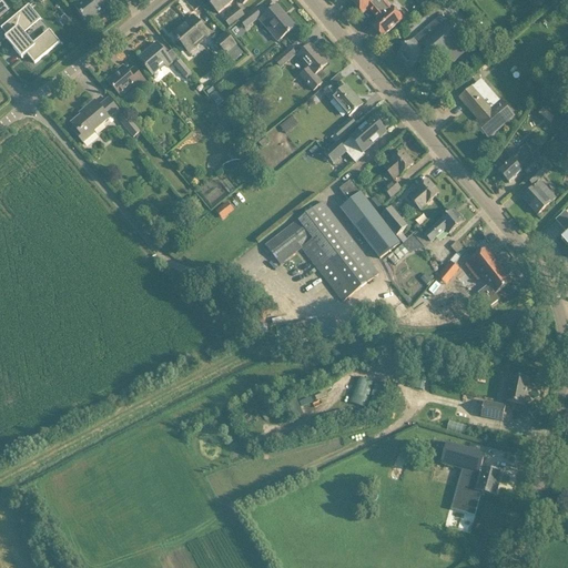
[(111,0),(87,0),(75,9),(88,24),(114,3),(111,0)]
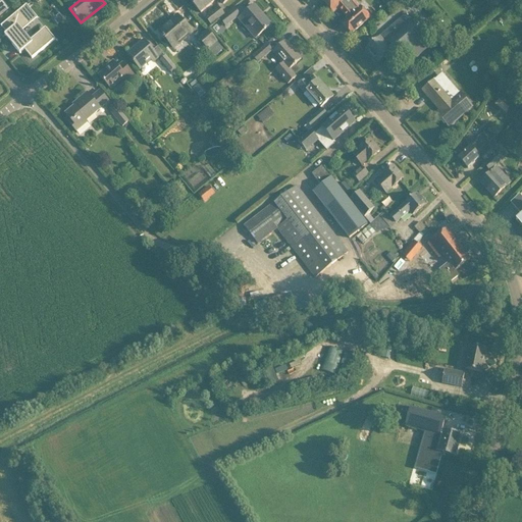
[(189,0),(201,13),(216,0),(219,0),(223,4),(227,0),(189,0)]
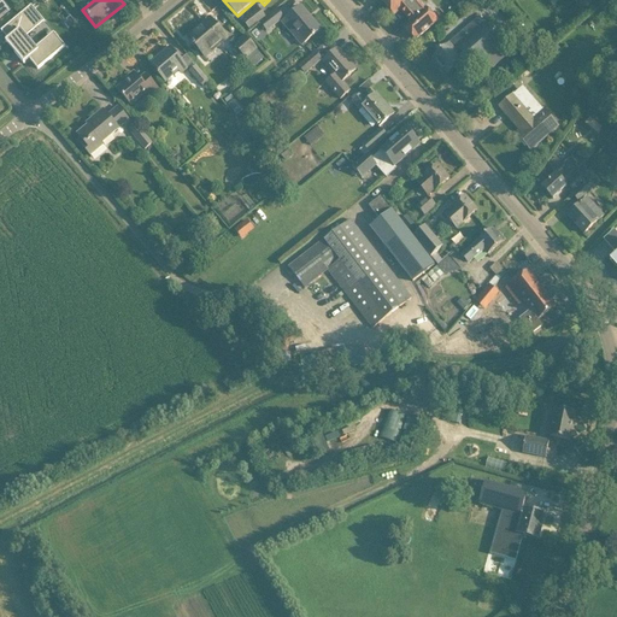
[(418,0),(387,0),(383,4),(394,16),(400,11),(406,17),(421,4),(418,0)]
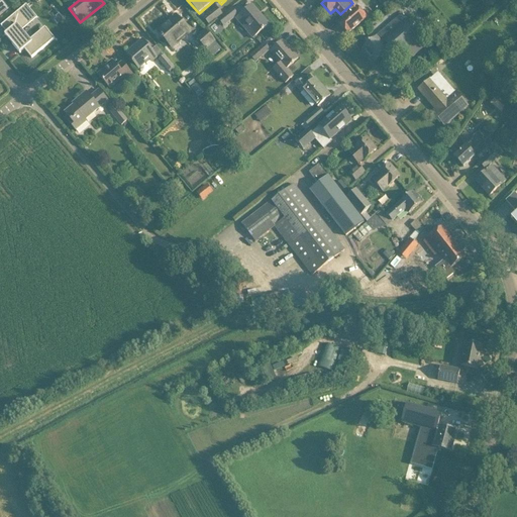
[(352,3),(340,14),(344,19),(338,23),(348,34),(367,18),(352,3)]
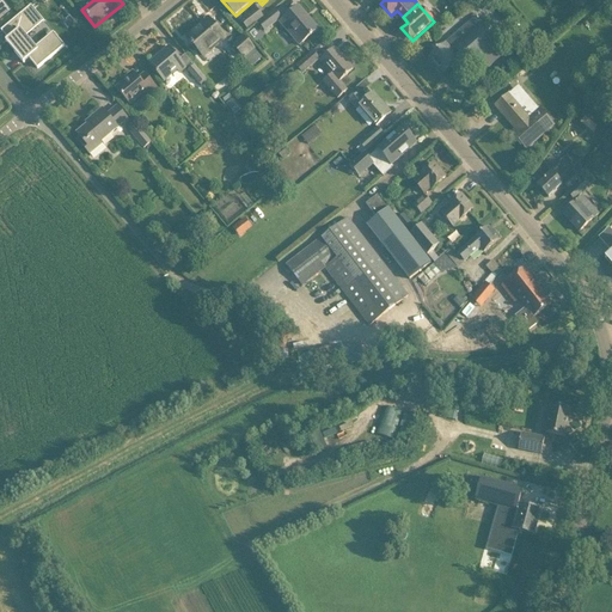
[(35,50),(24,37),(41,22),(30,8),(32,7),(31,6),(8,24),(16,34),(6,42),(24,63),(29,59),(37,69),(65,47),(63,46),(61,44),(53,36),(35,50)]
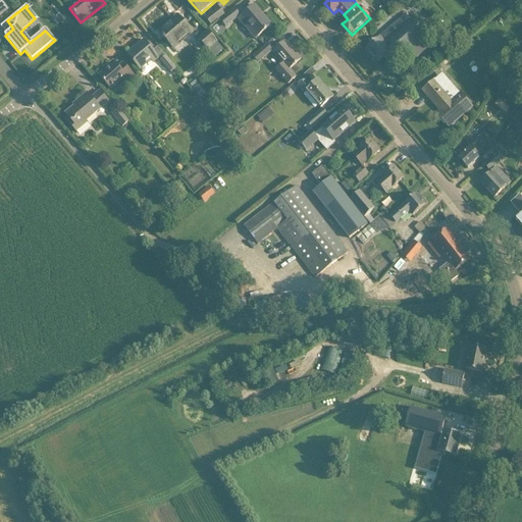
[(255,6),(242,17),(239,19),(255,39),(270,27),(259,13),(260,12),(255,6)]
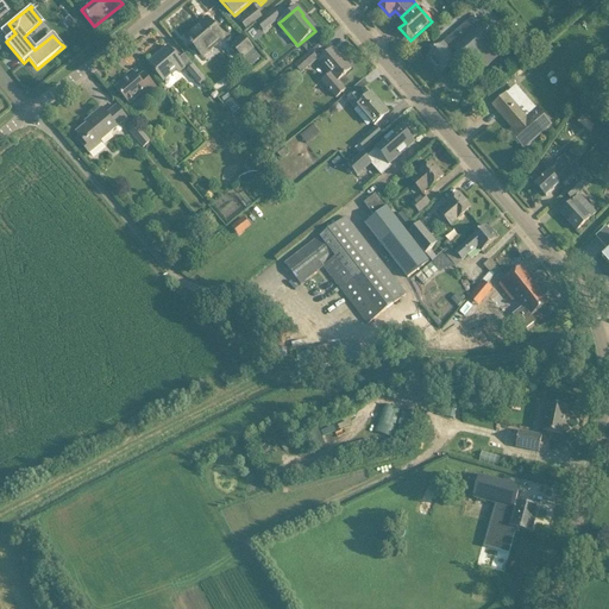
[(239,23),(246,31),(263,18),(256,10),(239,23)]
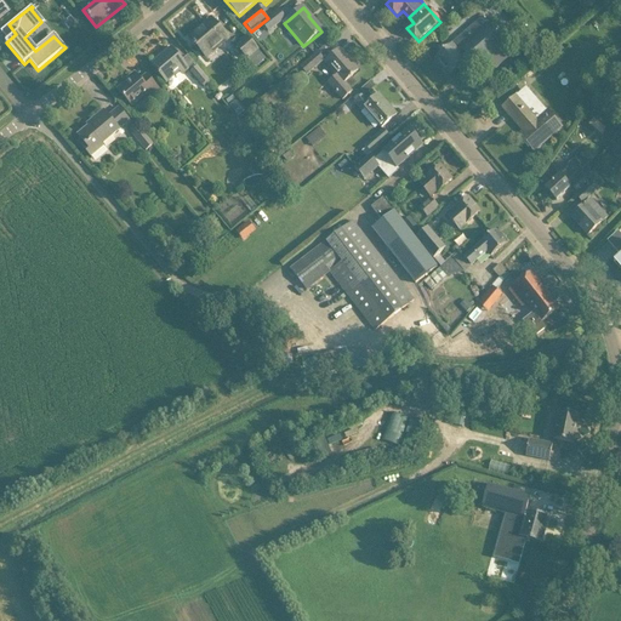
[(268,30),(285,18),(279,11),(263,23),(268,30)]
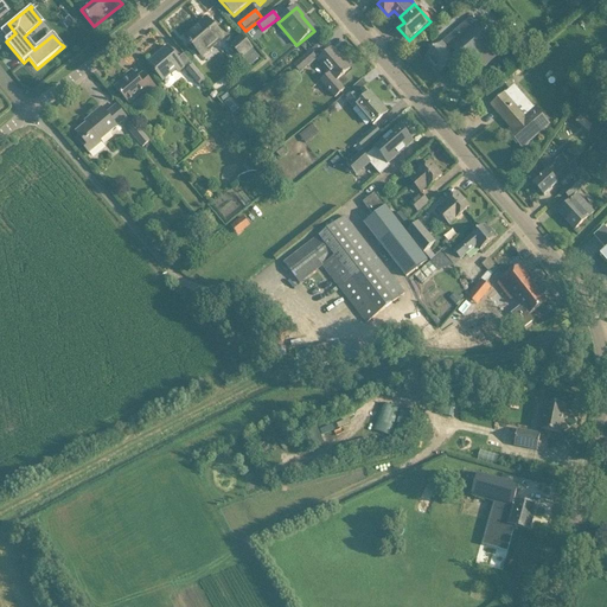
[(503,52),(487,34),(494,30),(485,18),(478,24),(472,17),(426,58),(439,74),(458,58),(474,77),(503,52)]
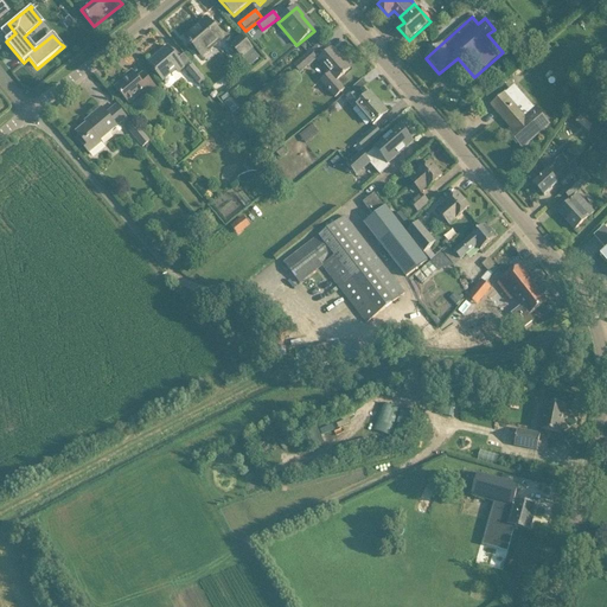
[(189,45),(191,48),(193,46),(202,56),(223,38),(215,29),(208,19),(185,38),(190,44),(189,45)]
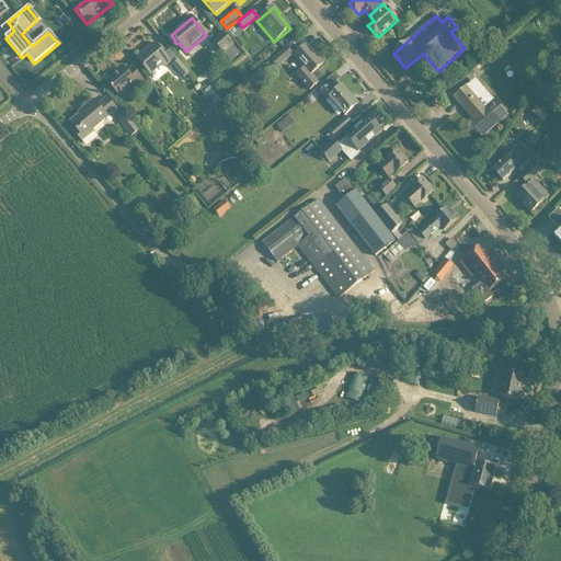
[(214,42),(231,61),(240,54),(222,34),(214,42)]
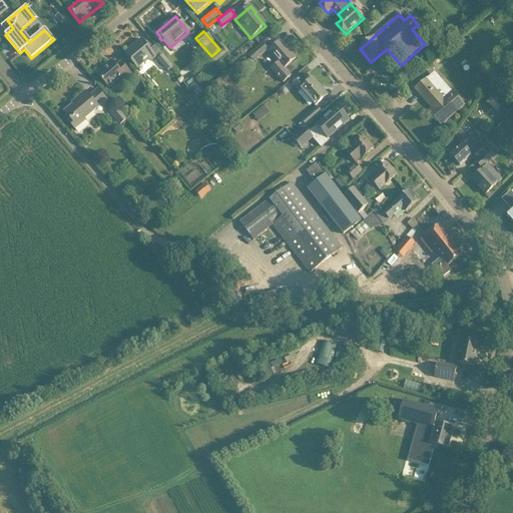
[(130,61),(137,69),(149,58),(151,61),(156,56),(142,39),(125,53),(131,61),(130,61)]
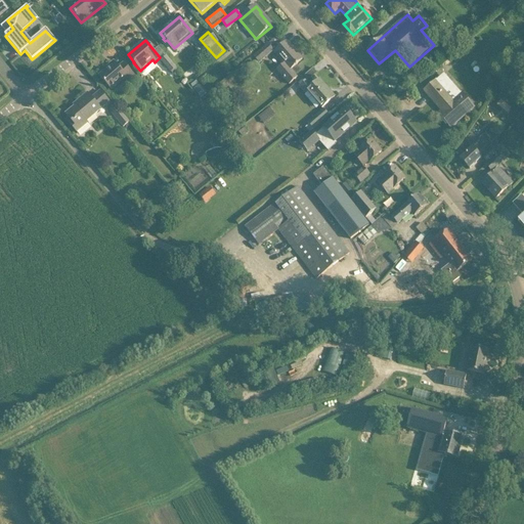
[(454,53),(461,61),(475,48),(469,41),(454,53)]
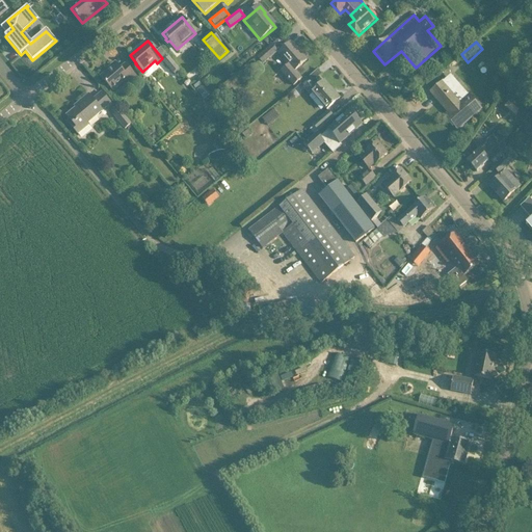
[(290,44),(278,54),(289,65),(282,73),(293,86),(301,79),(295,71),(307,60),(301,54),(300,55),(290,44)]
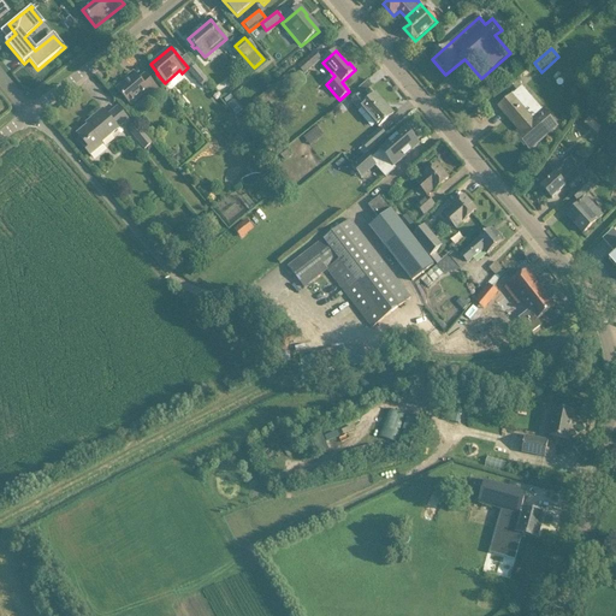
[(304,73),(321,59),(315,52),(298,66),(304,73)]
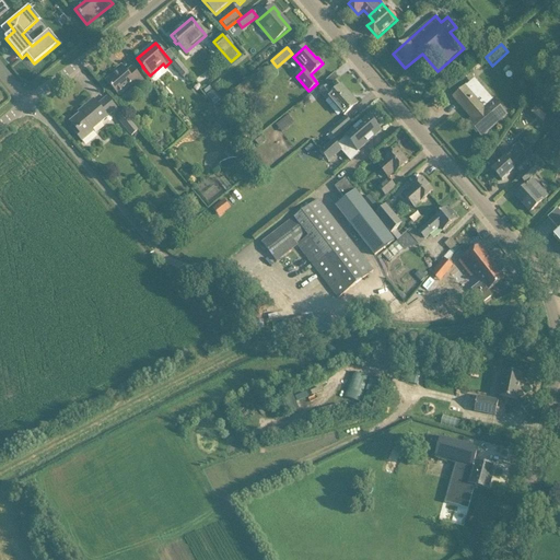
[(172,65),(182,77),(188,72),(177,60),(172,65)]
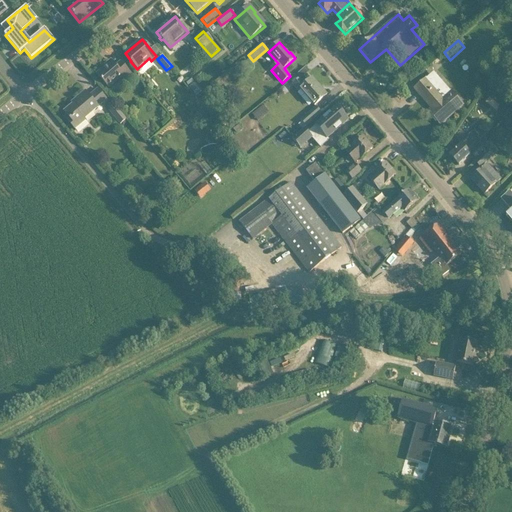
[(97,74),(103,82),(108,88),(122,76),(126,82),(133,76),(121,62),(116,66),(114,63),(108,68),(107,66),(97,74)]
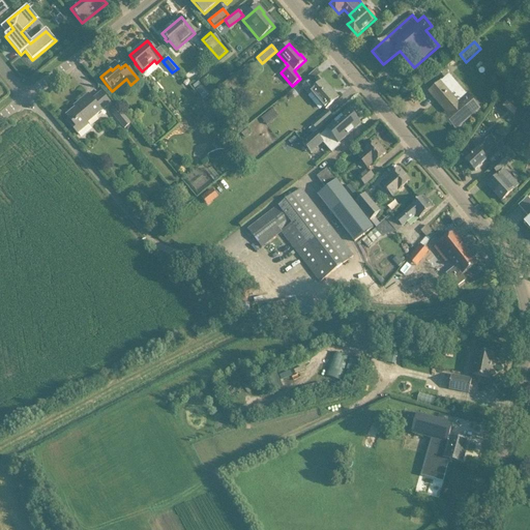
[(202,84),(206,89),(211,85),(208,80),(202,84)]
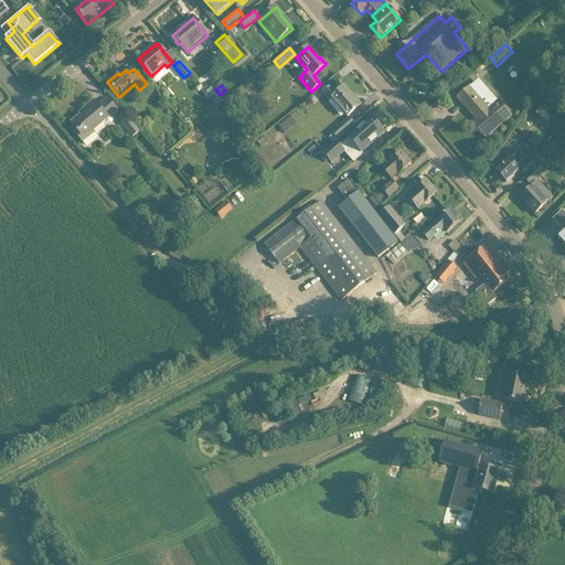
[(329,100),(331,98),(347,116),(361,105),(353,96),(352,97),(343,87),(337,93),(331,86),(323,93),(329,100)]
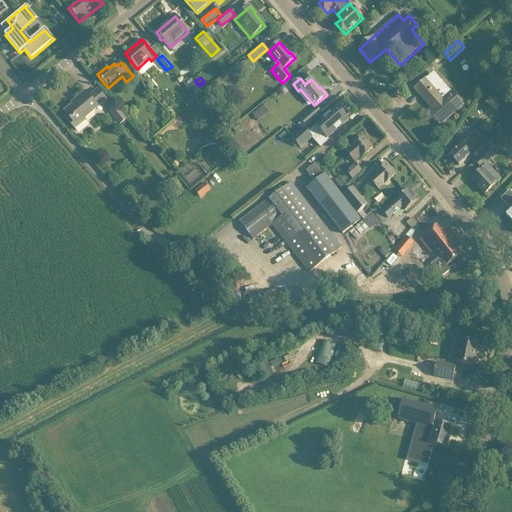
[(440,125),(448,118),(463,105),(451,92),(450,92),(438,78),(430,85),(425,79),(414,89),(424,100),(426,98),(434,107),(429,112),(440,125)]
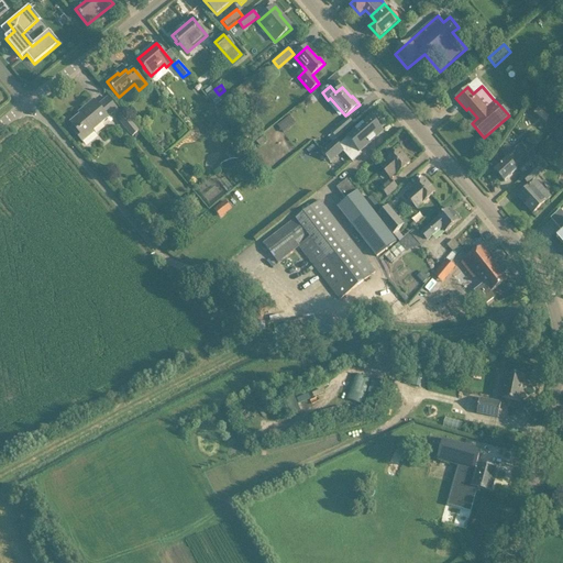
[(216,107),(221,102),(212,92),(207,97),(216,107)]
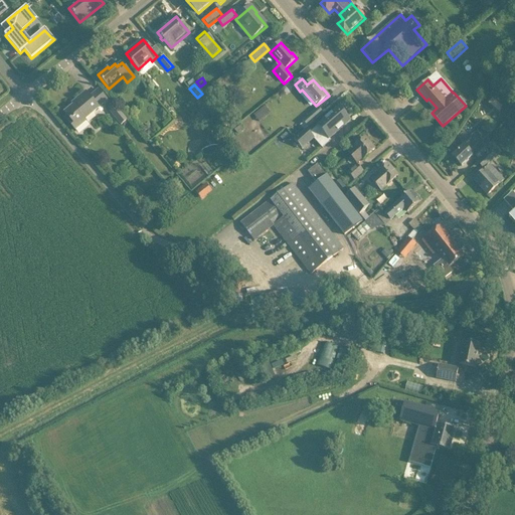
[(76,103),(64,113),(70,120),(68,122),(75,131),(87,122),(86,120),(108,101),(99,90),(90,97),(86,92),(74,102),(76,103)]
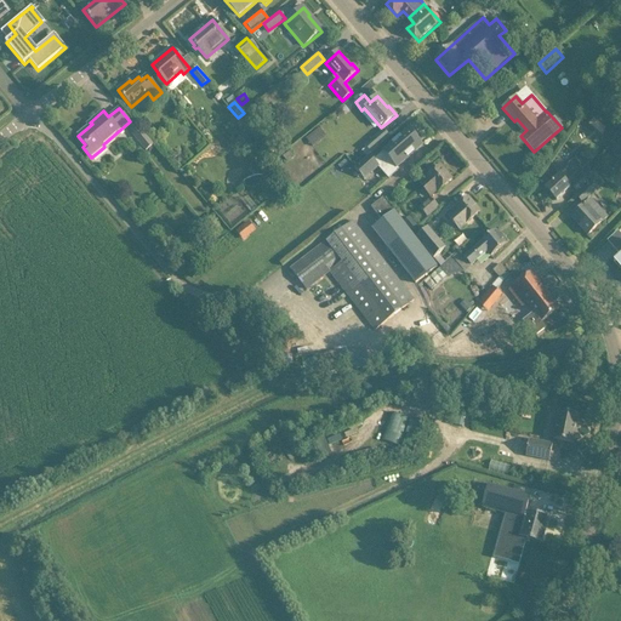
[(322,118),(308,127),(314,136),(328,126),(322,118)]
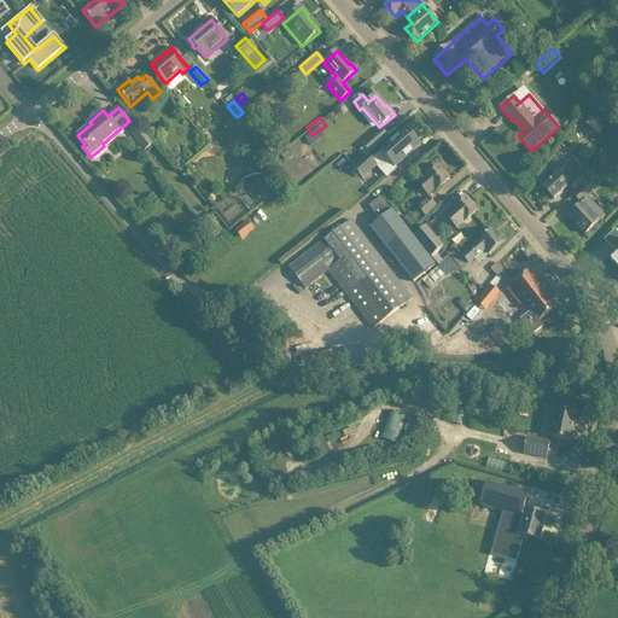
[(145,151),(153,144),(136,123),(128,130),(145,151)]
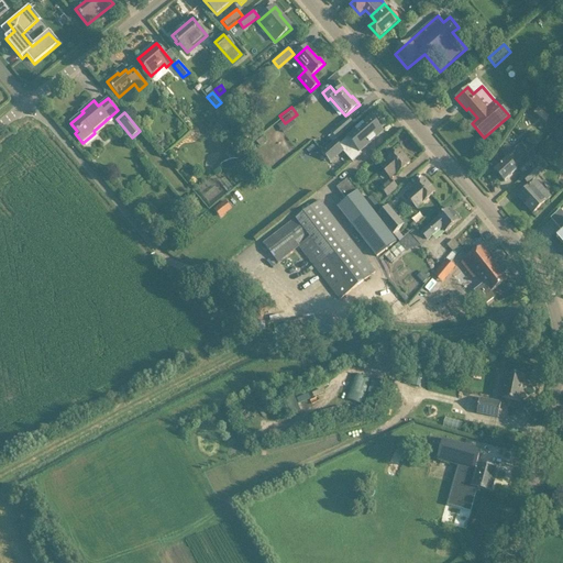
[(333,134),(329,138),(332,142),(353,124),(348,118),(331,132),(333,134)]
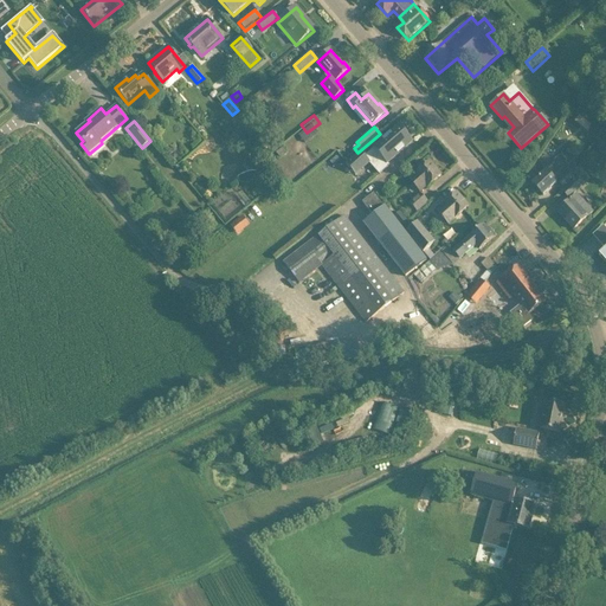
[(387,163),(412,142),(406,135),(408,134),(404,128),(401,129),(399,127),(365,156),(369,163),(379,174),(389,166),(387,163)]
